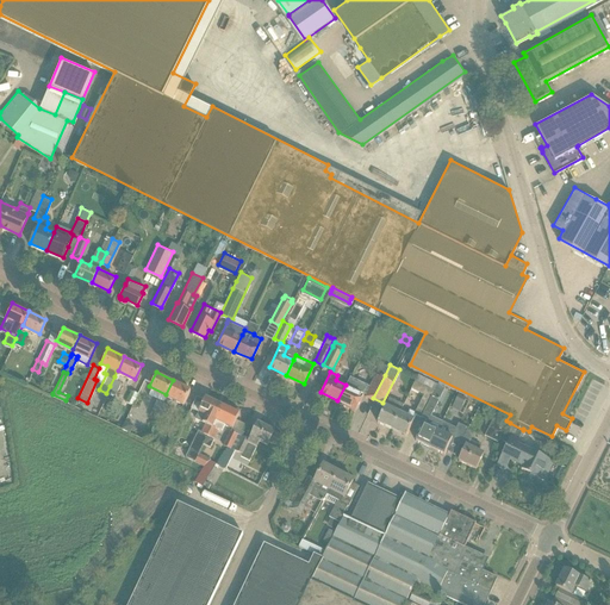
[(365,394),(373,398),(385,375),(375,372),(365,394)]
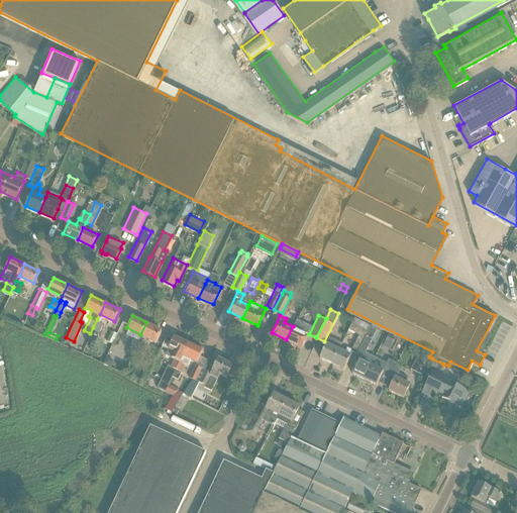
[(97,319),(93,327),(98,330),(102,322),(97,319)]
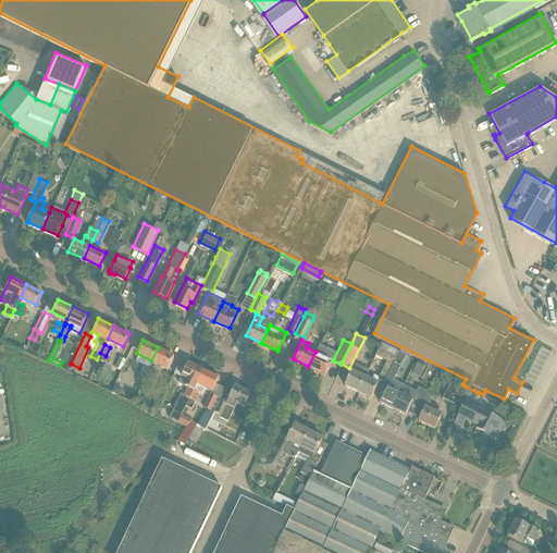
[(364,375),(358,390),(371,395),(380,377),(384,379),(390,369),(397,353),(379,344),(375,352),(387,357),(379,375),(373,372),(371,378),(364,375)]
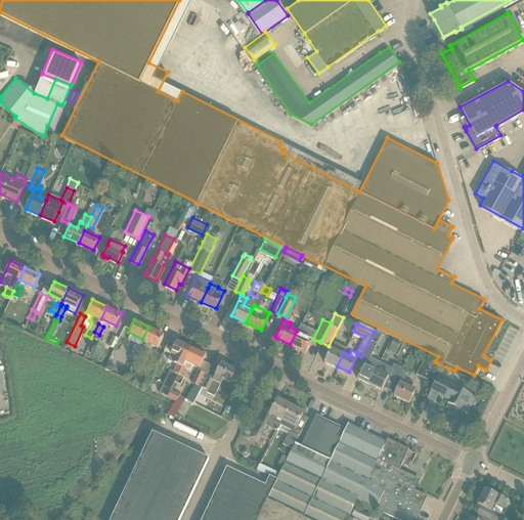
[(148,327),(142,339),(158,346),(164,333),(148,327)]
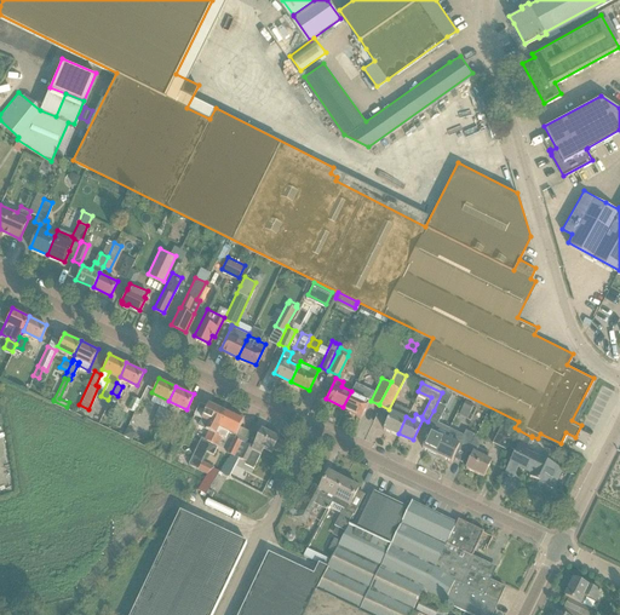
[(434,411),(428,421),(432,424),(435,425),(437,420),(441,414),(445,404),(452,390),(445,386),(442,392),(437,401),(434,411)]
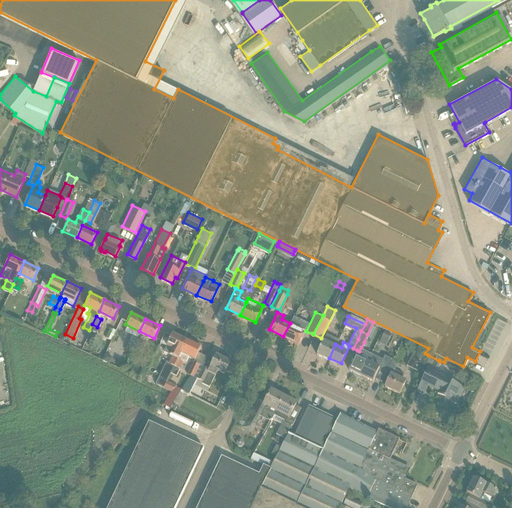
[(290,323),(283,336),(298,343),(306,326),(300,323),(298,327),(290,323)]
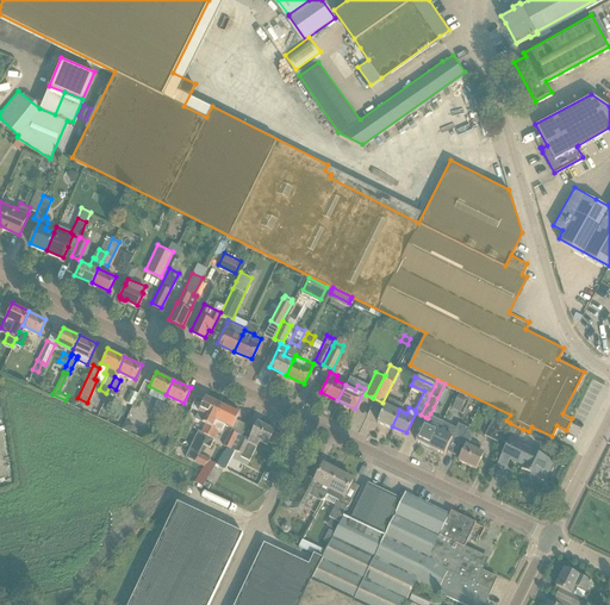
[(450,404),(459,409),(466,395),(458,391),(450,404)]
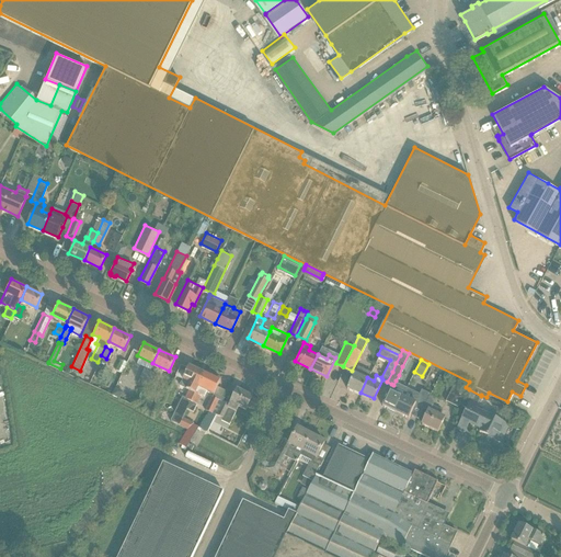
[(181,362),(175,373),(181,375),(185,365),(181,362)]
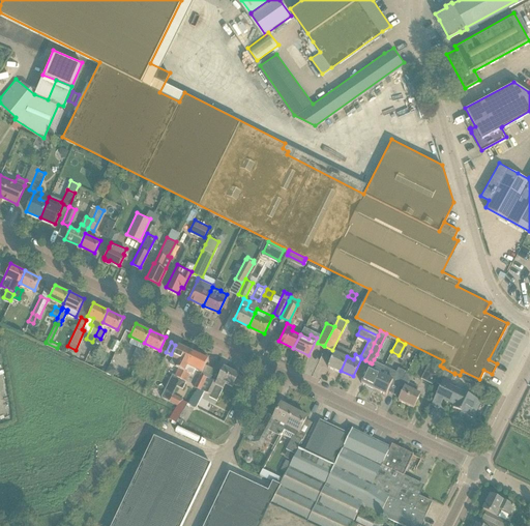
[(177,384),(194,350),(178,343),(172,355),(179,359),(176,364),(179,367),(175,374),(172,372),(160,395),(169,398),(172,391),(176,383),(177,384)]
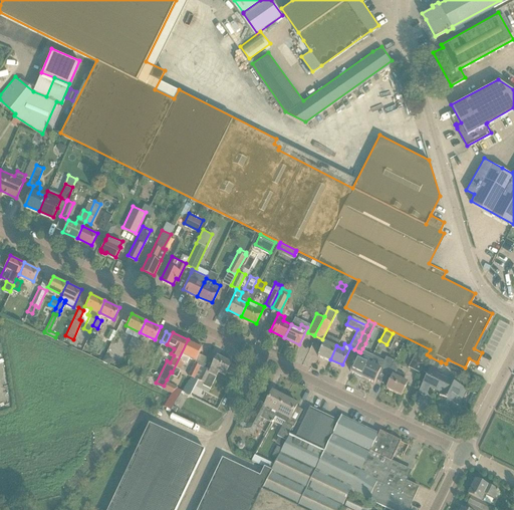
[(318,353),(330,359),(336,345),(339,338),(327,332),(318,353)]
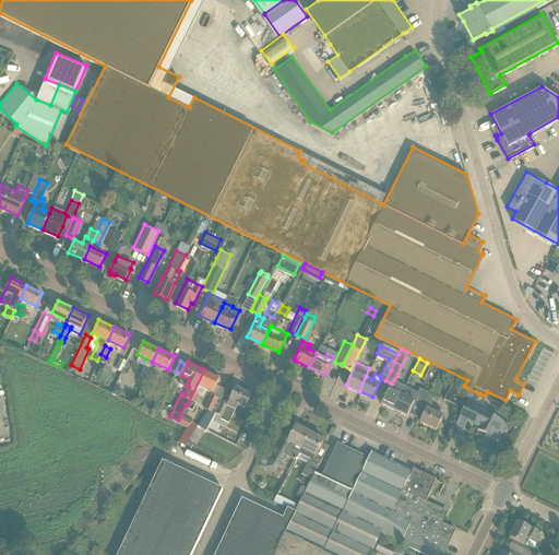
[(137,378),(142,380),(145,375),(152,378),(155,369),(143,364),(137,378)]
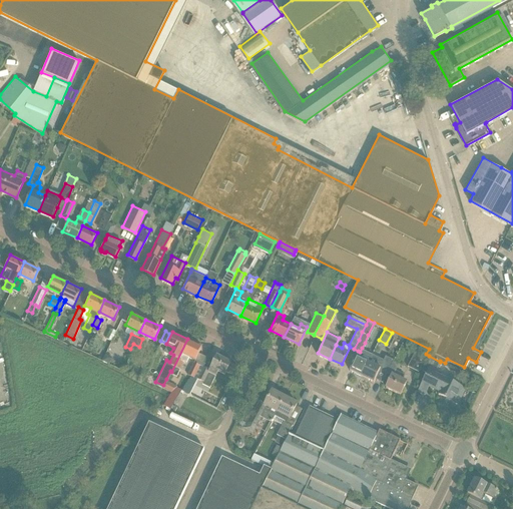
[(191,342),(187,339),(171,372),(176,374),(179,367),(180,367),(184,360),(186,361),(189,355),(195,358),(200,346),(199,346),(201,343),(193,339),(191,342)]
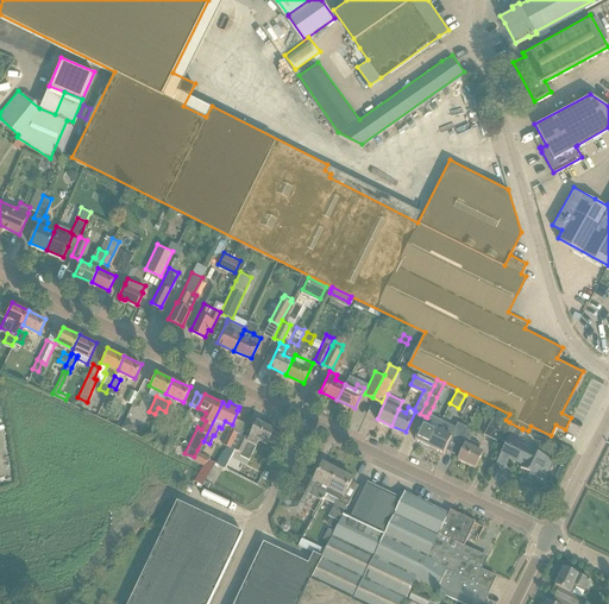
[(420,426),(415,436),(429,444),(441,417),(429,413),(427,417),(425,416),(422,421),(420,426)]
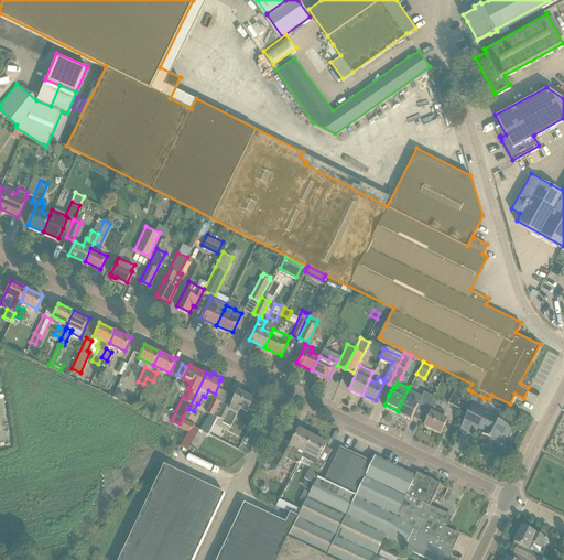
[(448,400),(461,406),(468,391),(456,385),(448,400)]
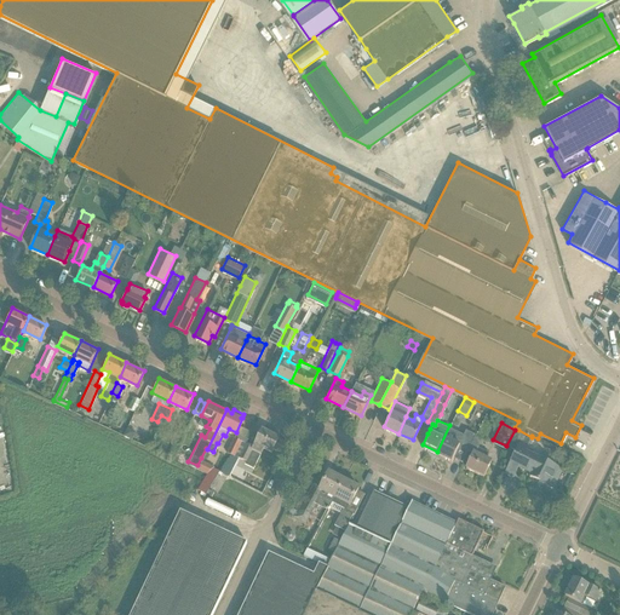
[(127,425),(124,432),(132,436),(135,432),(132,427),(127,425)]
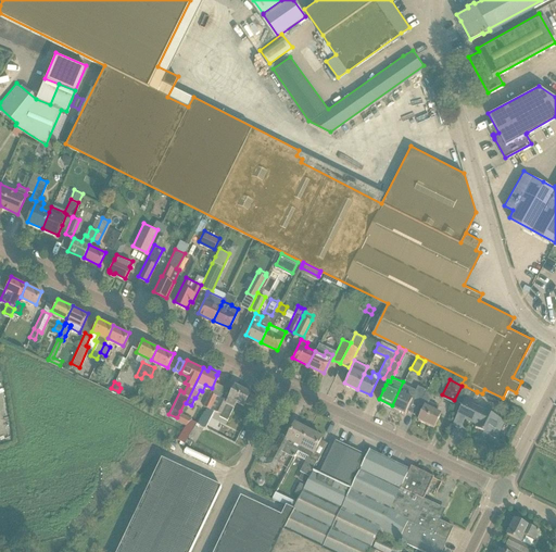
[(406,409),(414,412),(426,389),(427,388),(417,384),(416,388),(403,381),(392,405),(405,412),(406,409)]
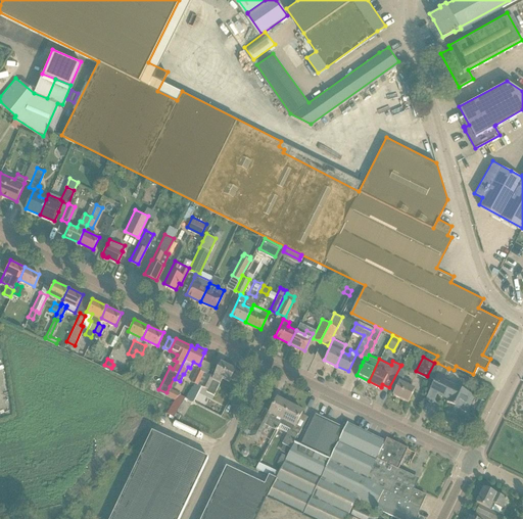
[(191,380),(194,381),(185,395),(194,399),(201,385),(214,391),(222,376),(229,380),(231,376),(238,380),(242,372),(235,368),(221,361),(214,375),(197,368),(191,380)]
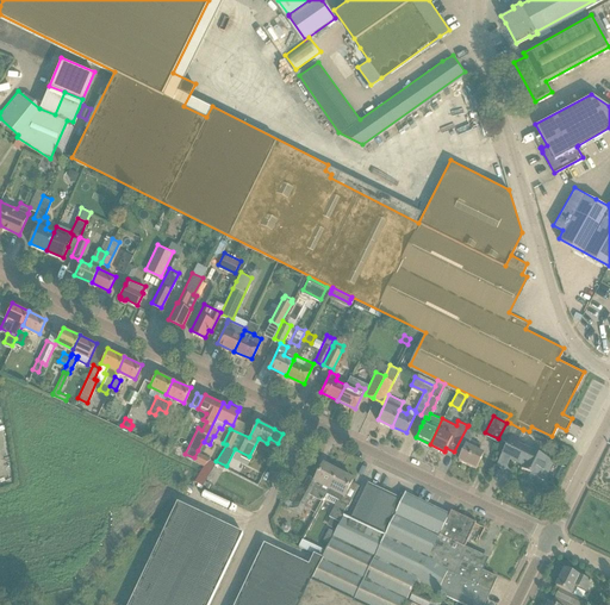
[(523,430),(510,423),(503,438),(508,441),(502,453),(510,456),(511,455),(523,461),(521,466),(543,476),(553,459),(517,442),(523,430)]
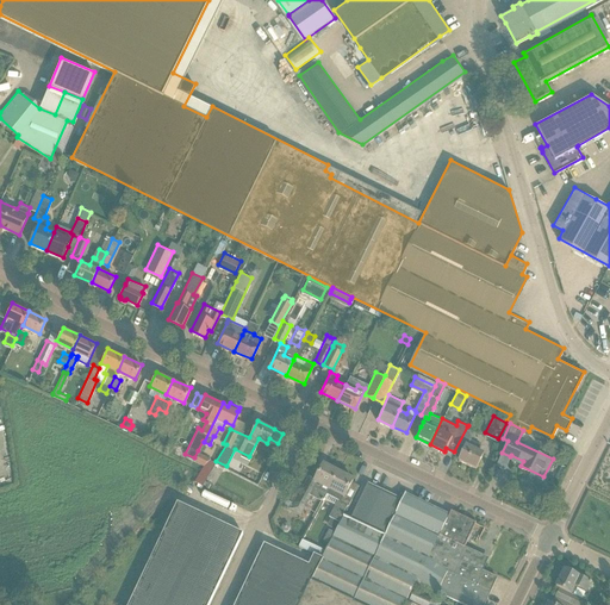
[(467,426),(454,451),(455,451),(460,441),(466,443),(459,457),(475,466),(484,450),(478,448),(480,442),(471,437),(471,435),(470,428),(467,426)]
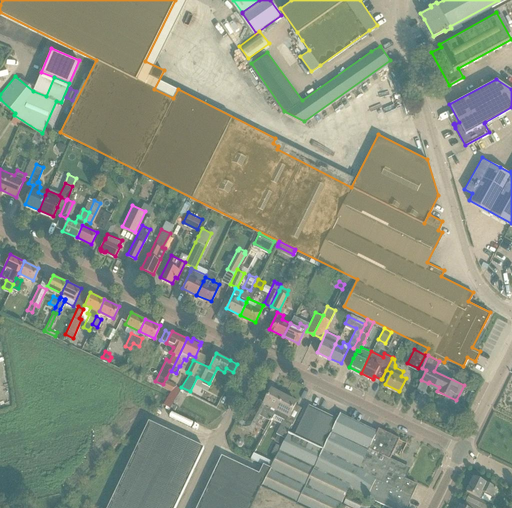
[(163,384),(163,386),(171,389),(175,385),(176,384),(177,383),(166,378),(163,384)]
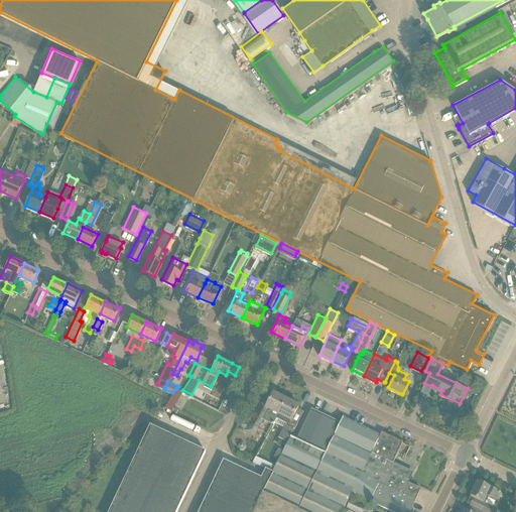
[(164,405),(171,409),(182,390),(177,387),(176,388),(172,392),(164,405)]
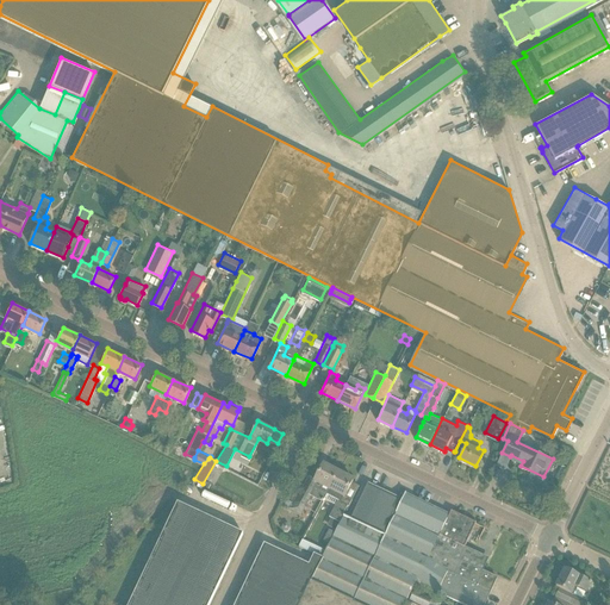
[(321,494),(324,496),(337,469),(323,462),(315,479),(311,486),(304,481),(291,505),(300,511),(310,493),(319,498),(321,494)]
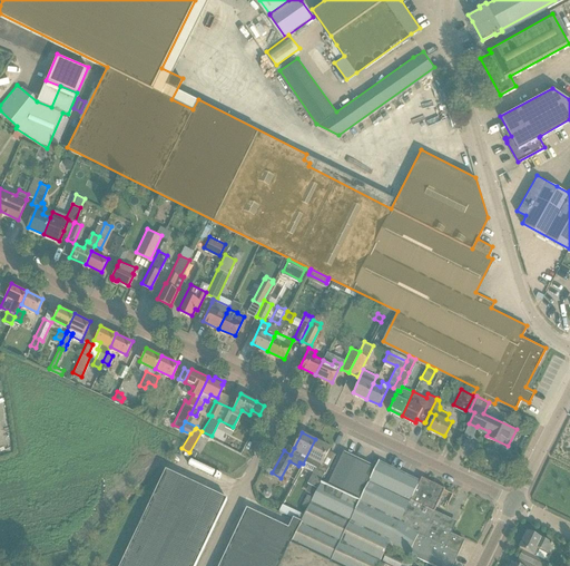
[(315,439),(303,464),(313,469),(307,481),(310,482),(307,487),(315,491),(328,466),(322,462),(330,447),(315,439)]
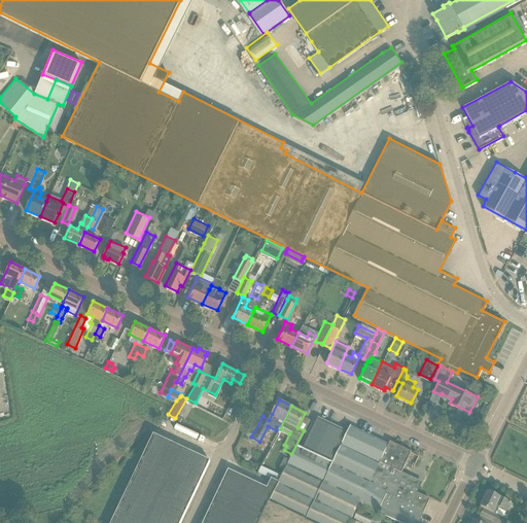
[(201,522),(347,522),(349,520),(351,516),(360,498),(378,510),(406,522),(408,522),(416,522),(428,496),(392,479),(397,468),(400,471),(411,450),(389,440),(388,442),(350,424),(348,429),(318,415),(313,424),(303,447),(297,444),(281,474),(260,464),(258,469),(271,476),(266,485),(227,467),(201,522)]
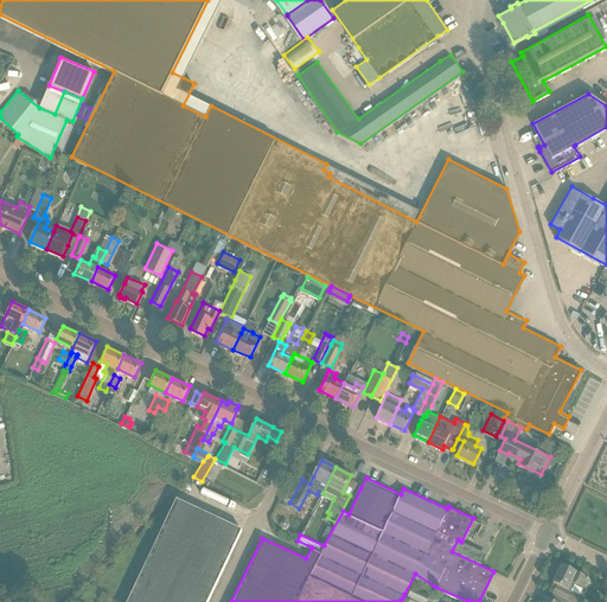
[(176,498),(126,601),(205,601),(241,527),(176,498)]
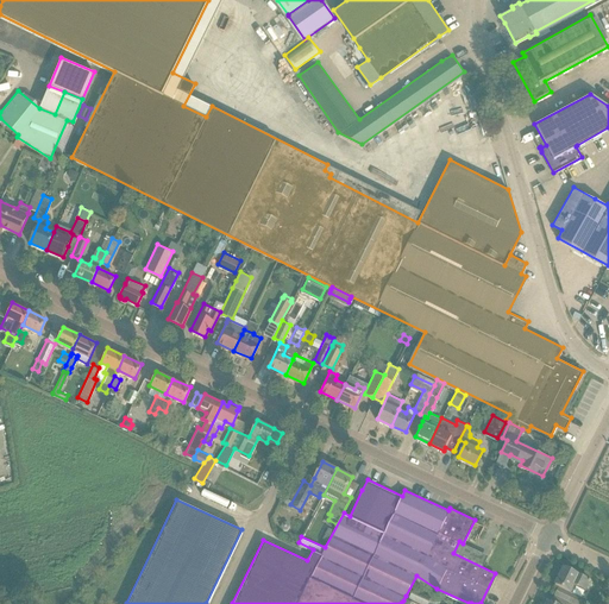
[(554,583),(570,590),(573,582),(585,587),(590,579),(564,565),(554,583)]
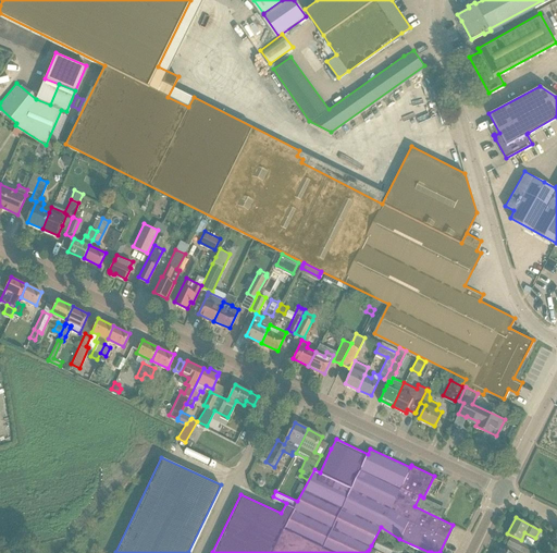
[(373,545),(390,552),(394,545),(378,537),(373,545)]
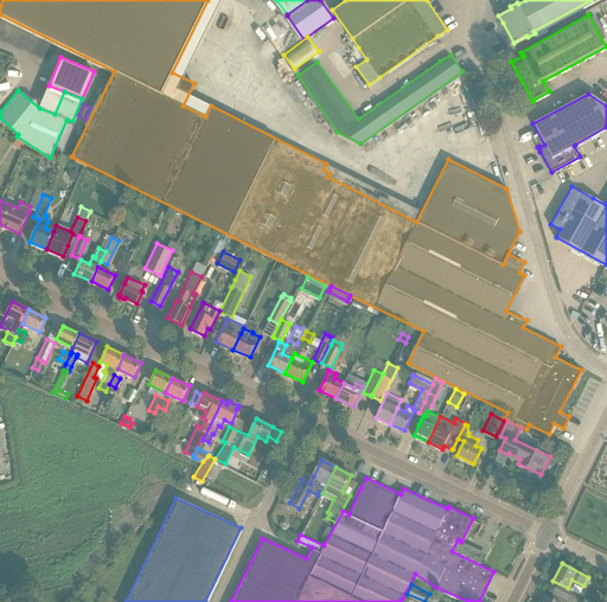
[(570,589),(566,597),(573,601),(575,601),(579,601),(582,595),(581,594),(570,589)]
